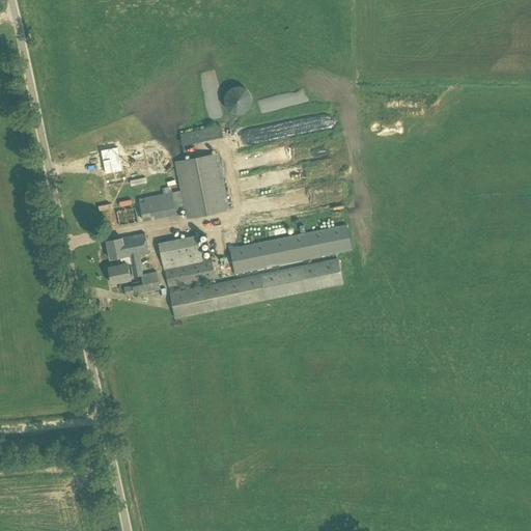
[(307,116),(290,119),(291,127),(303,124),(304,133),(314,132),(311,112),(307,113),(307,116)]
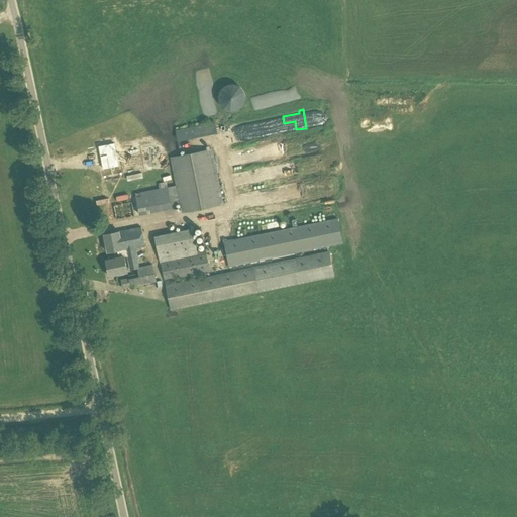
[(181,130),(181,139),(191,139),(191,129),(181,130)]
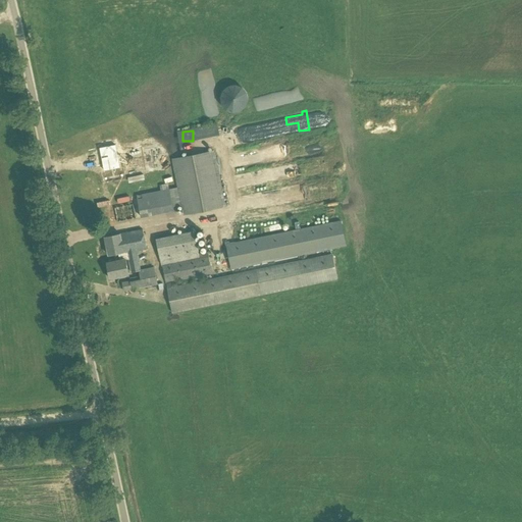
[(114,144),(98,147),(104,183),(121,179),(114,144)]
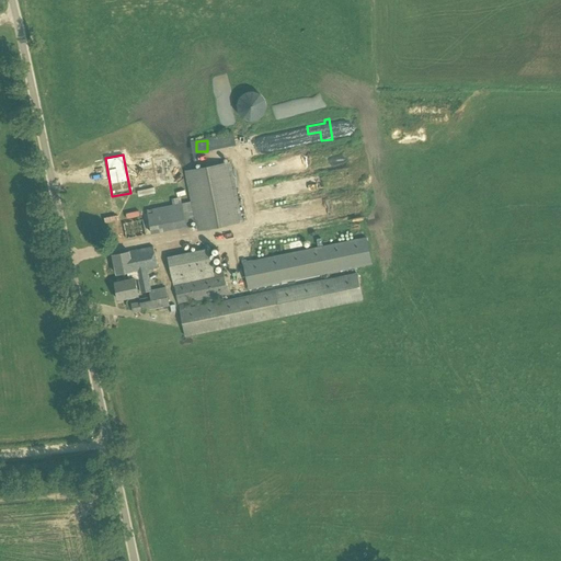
[(197,231),(242,222),(230,162),(185,171),(197,231)]
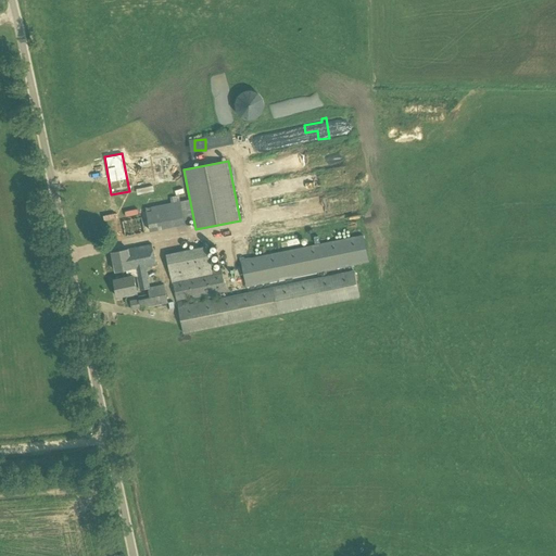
[(171,185),(178,181),(175,173),(167,176),(171,185)]
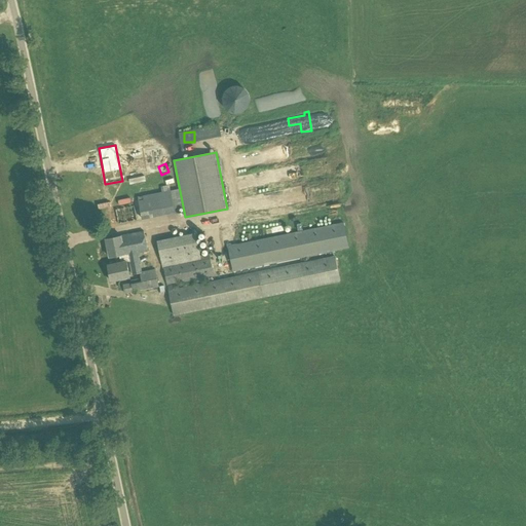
[(288,207),(331,194),(328,182),(293,192),(292,188),(284,190),(288,207)]
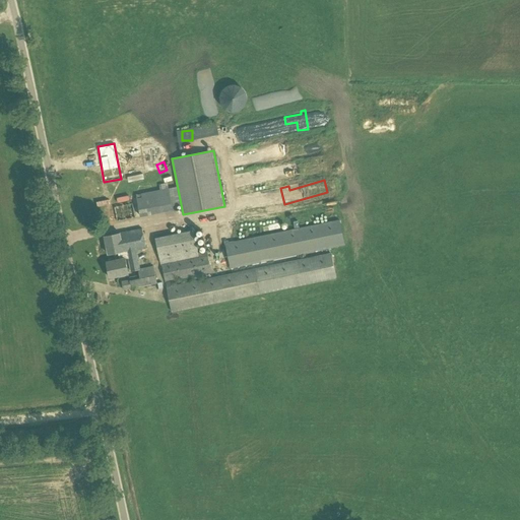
[(180,205),(177,187),(169,189),(168,188),(136,195),(141,216),(173,209),(177,208),(176,206),(180,205)]
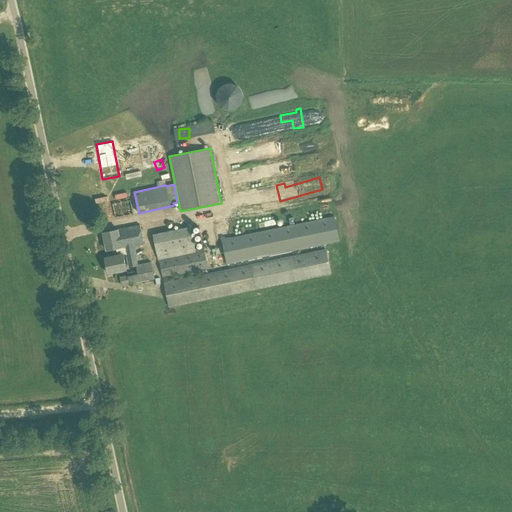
[(116,218),(133,214),(130,201),(113,204),(116,218)]
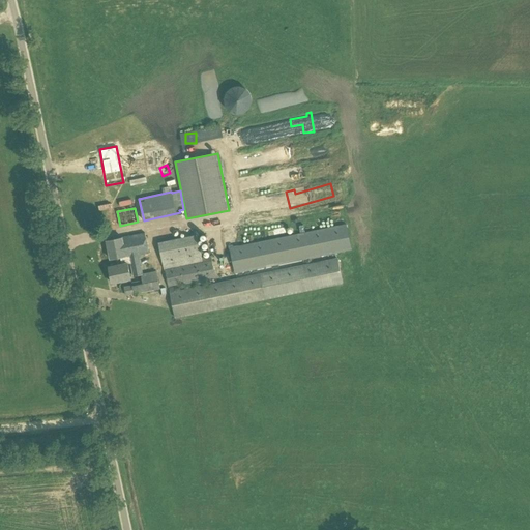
[(235,273),(336,253),(351,249),(346,225),(230,248),(235,273)]
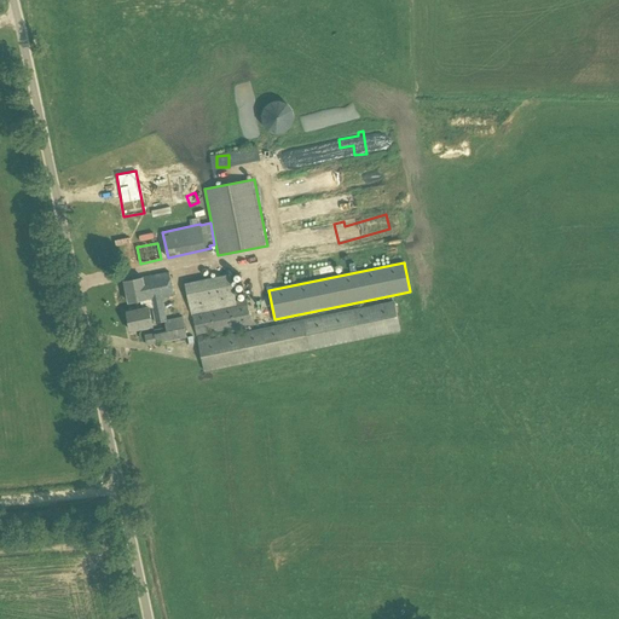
[(125,282),(129,302),(142,300),(143,308),(149,307),(149,308),(154,307),(156,323),(167,320),(162,299),(174,296),(169,272),(125,282)]
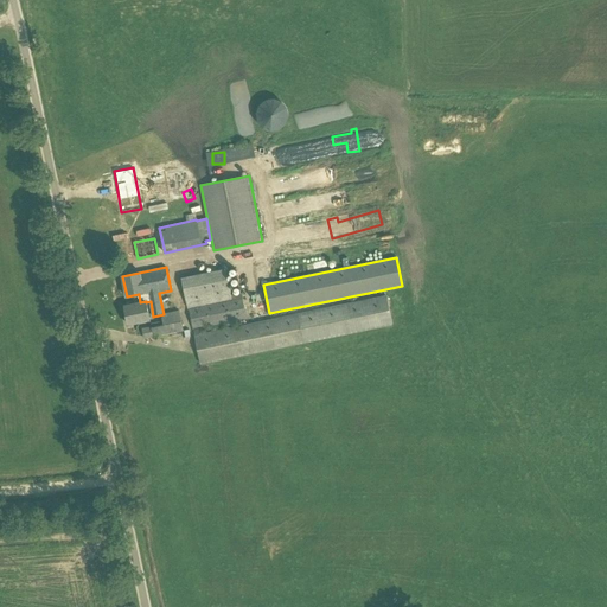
[(187,308),(232,299),(227,269),(181,279),(187,308)]
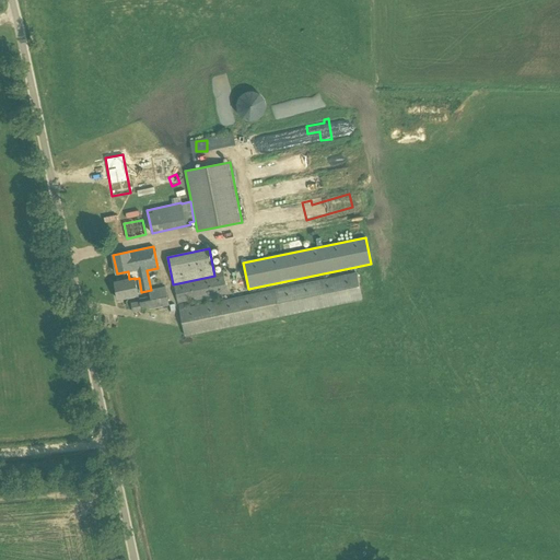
[(185,336),(281,316),(362,300),(357,273),(179,310),(185,336)]
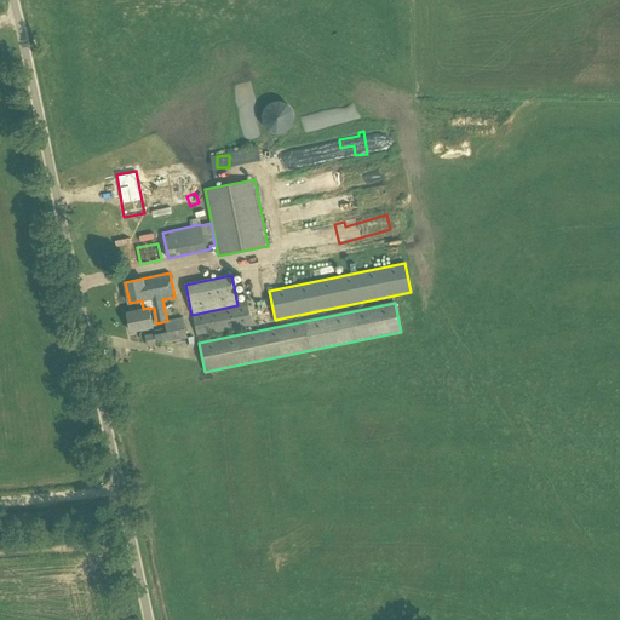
[(197,336),(252,325),(248,305),(194,316),(197,336)]
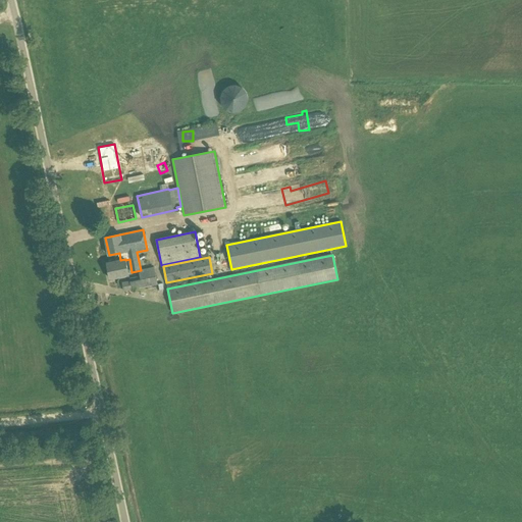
[(128,275),(125,260),(125,259),(120,260),(107,263),(110,279),(128,275)]
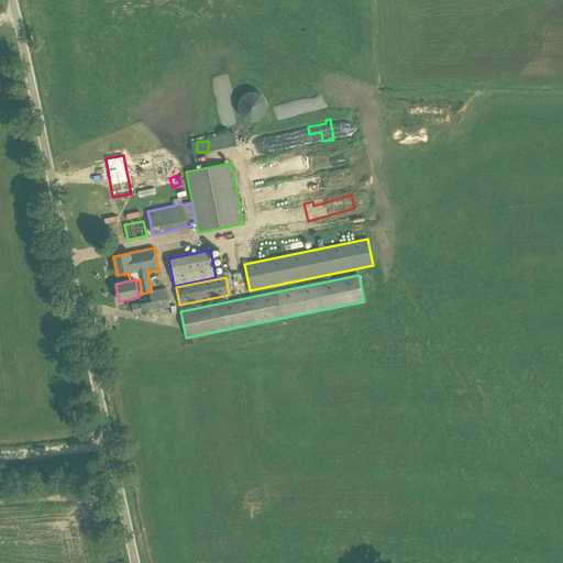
[(143,312),(170,307),(167,296),(140,301),(143,312)]
